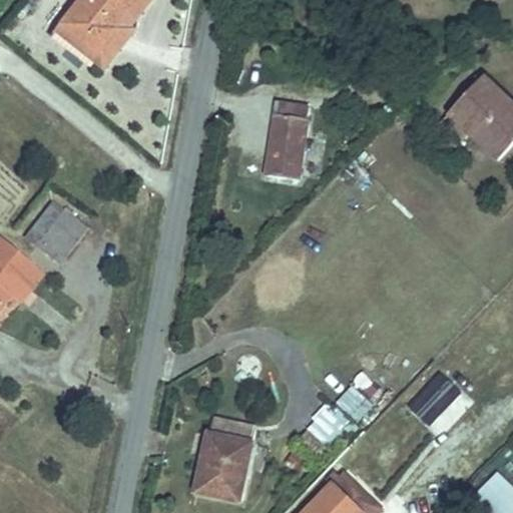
[(76,0),(59,21),(99,54),(114,34),(106,27),(128,0),(76,0)]
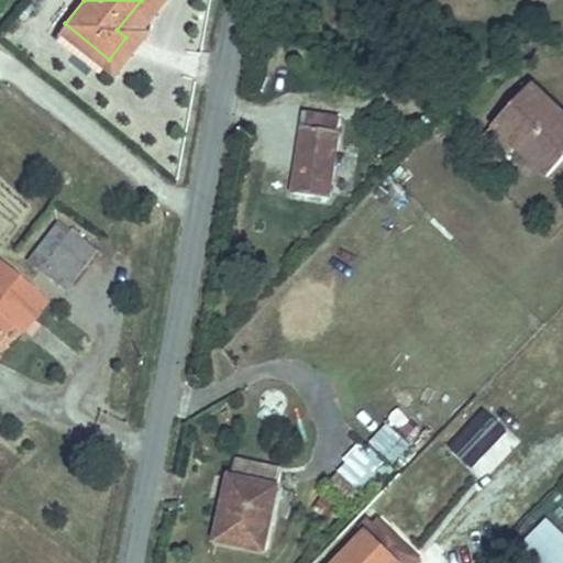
[(551,122),(519,92),(487,125),(543,176),(562,154),(562,117),(559,113),(551,122)]
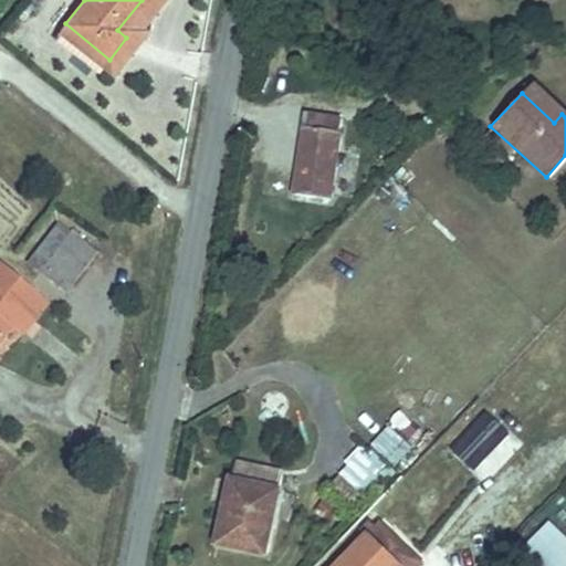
[(344,115),(306,109),(293,195),(329,200),(344,115)]
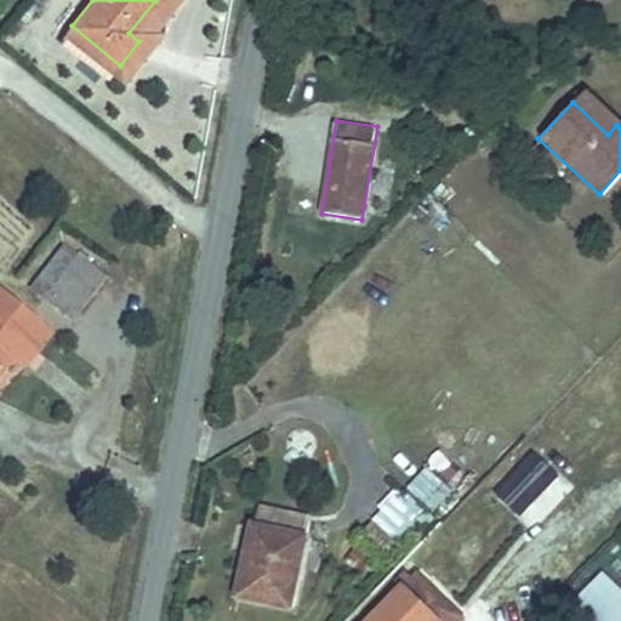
[(69,234),(39,271),(52,281),(83,245),(69,234)]
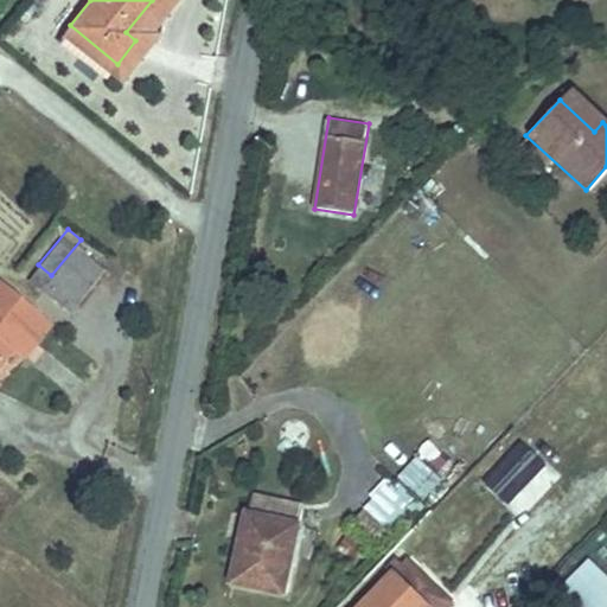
[(81,240),(51,275),(77,296),(107,261),(81,240)]
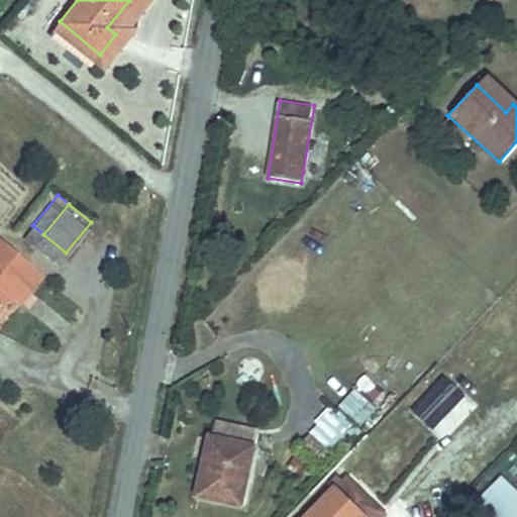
[(0,302),(10,290),(34,262),(1,233),(0,233),(0,302)]
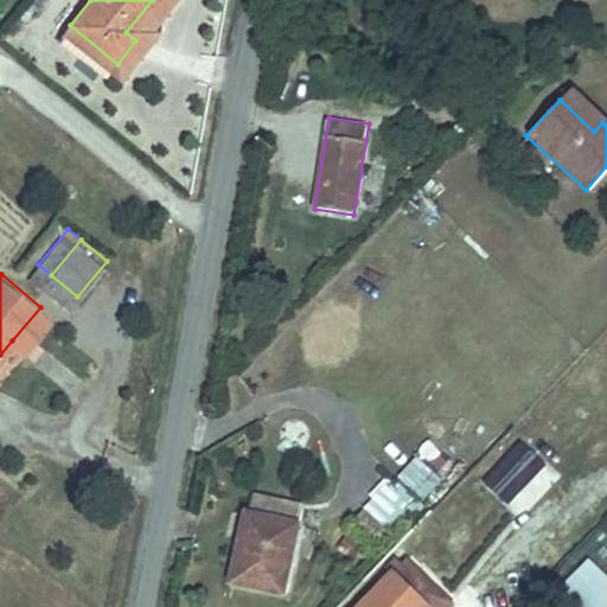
[(43,285),(69,307),(77,296),(51,275),(43,285)]
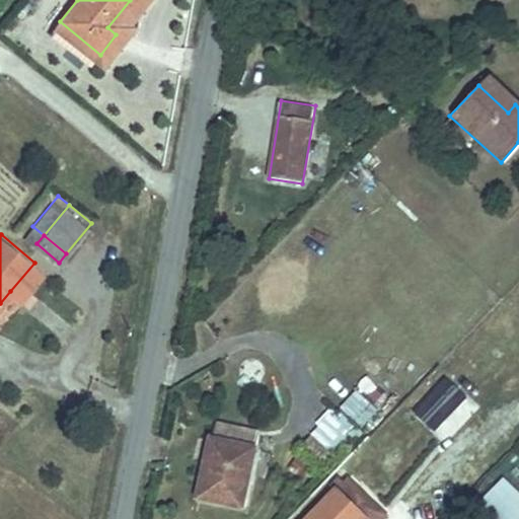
[(34,263),(10,291),(20,300),(45,272),(34,263)]
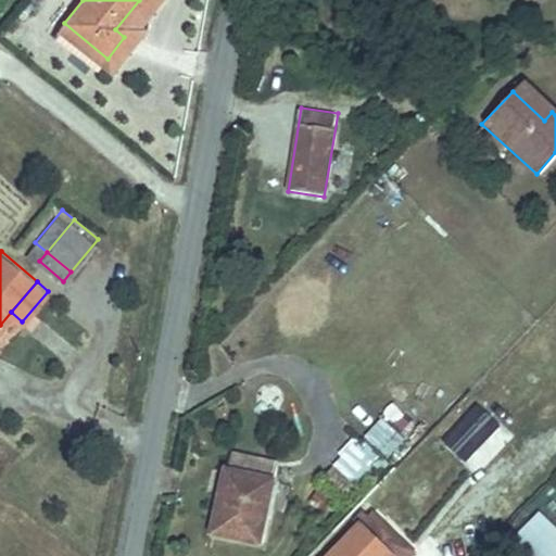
[(502,428),(477,404),(442,441),(467,465),(502,428)]
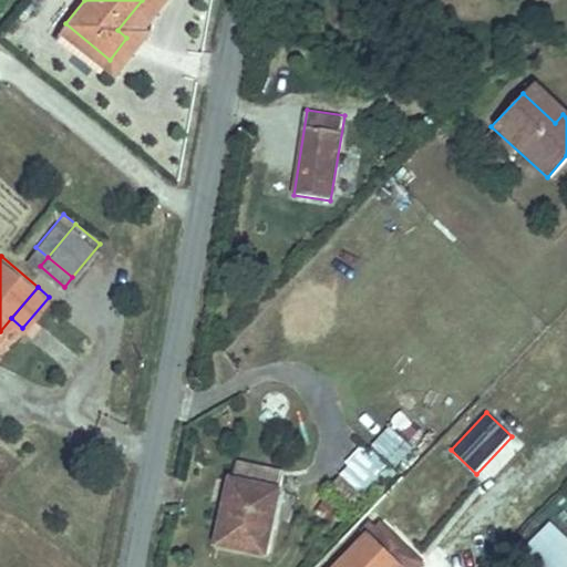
[(385,455),(364,435),(357,443),(379,463),(385,455)]
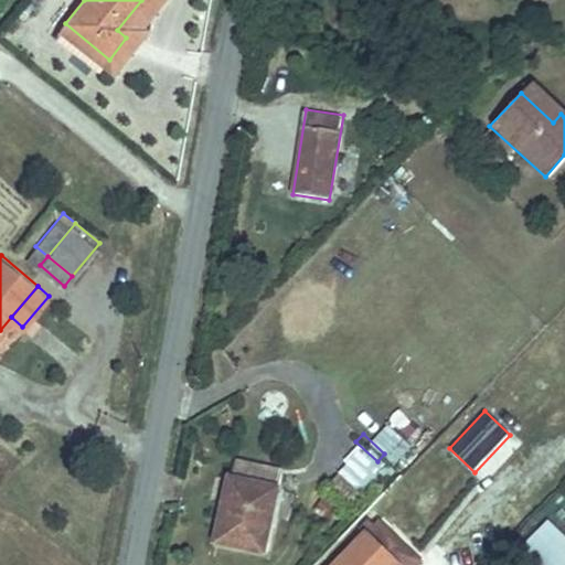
[(275,479),(228,467),(212,530),(258,542),(275,479)]
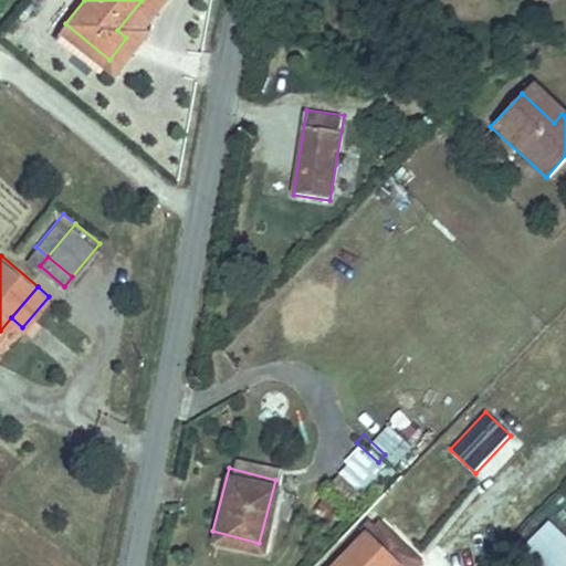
[(389,565),(409,546),(379,517),(331,565),(389,565)]
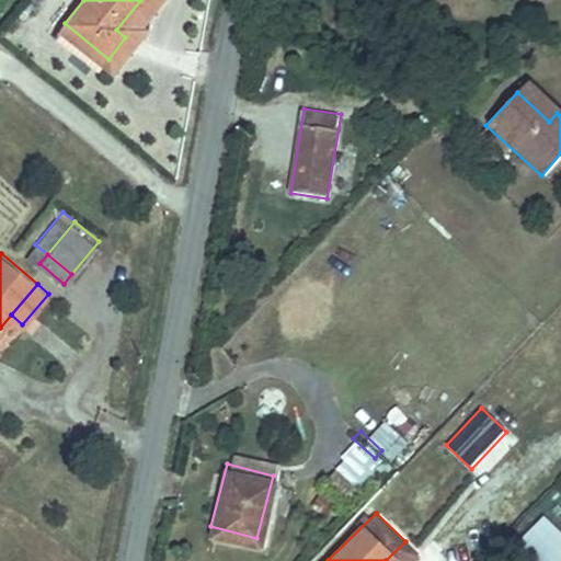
[(512,541),(531,560),(560,560),(560,533),(540,513),(512,541)]
